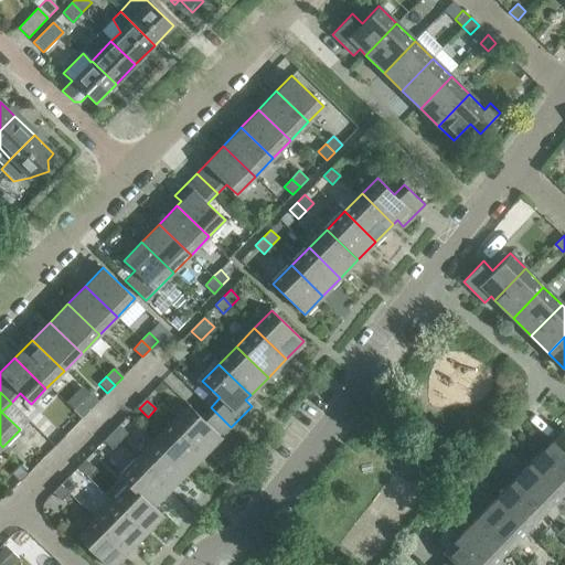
[(82,418),(89,411),(81,402),(73,409),(82,418)]
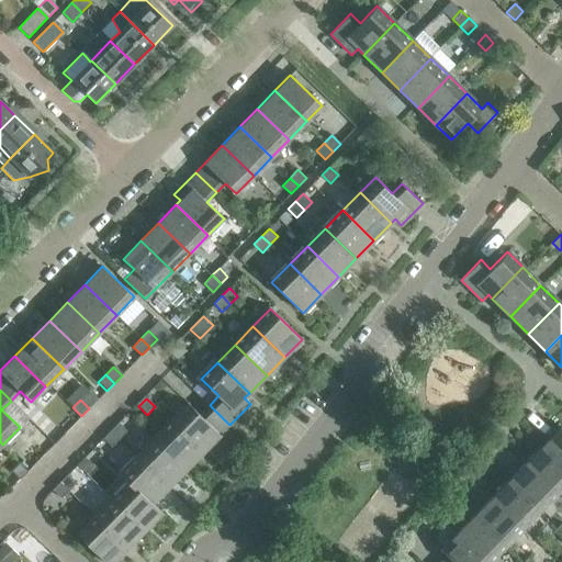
[(229,425),(210,405),(200,415),(189,404),(171,422),(202,452),(229,425)]
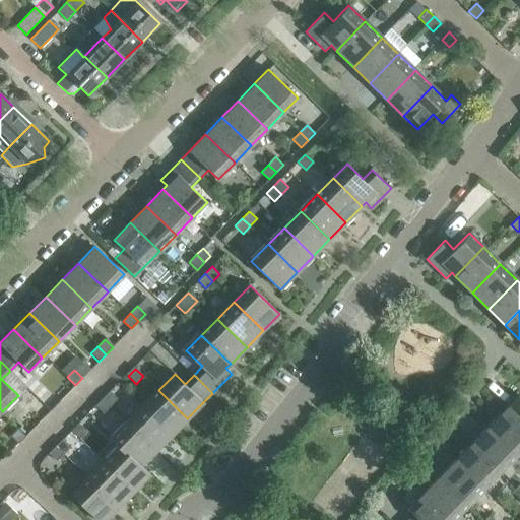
[(171,435),(187,418),(158,390),(142,407),(171,435)]
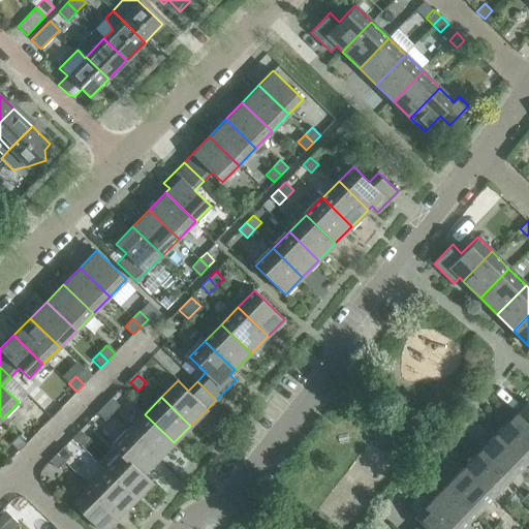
[(113,416),(120,409),(112,401),(104,408),(113,416)]
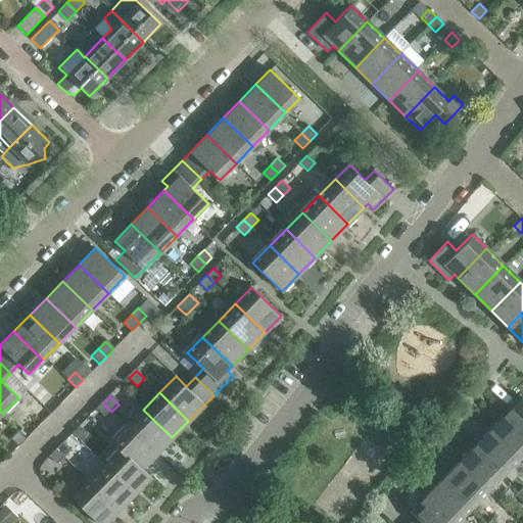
[(522,397),(506,414),(522,431),(522,397)]
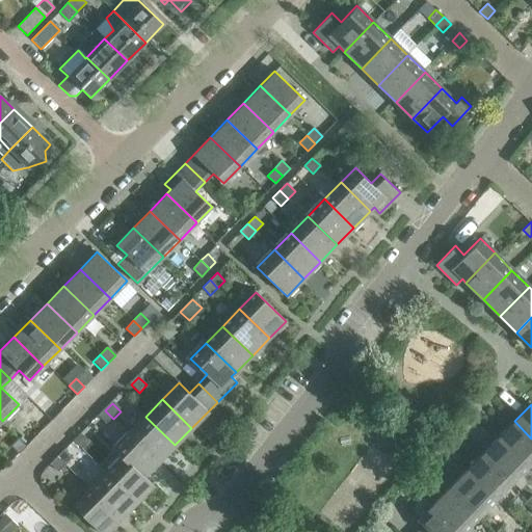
[(106,426),(113,419),(105,410),(98,418),(106,426)]
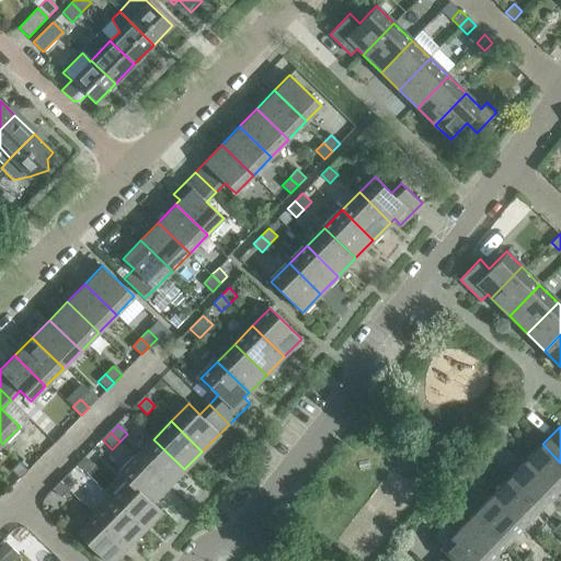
[(153,439),(136,457),(167,488),(184,469),(153,439)]
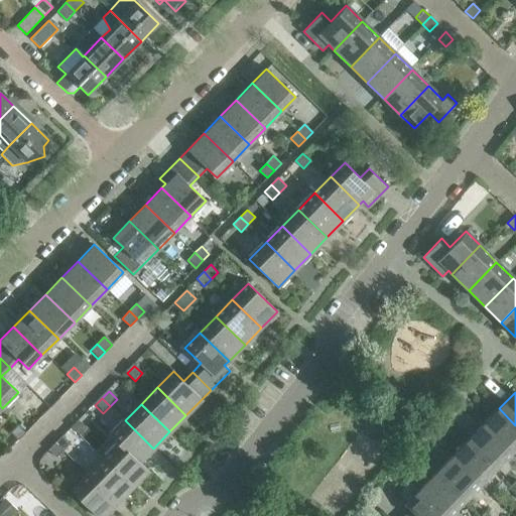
[(515,425),(499,408),(483,424),(512,453),(515,447),(515,425)]
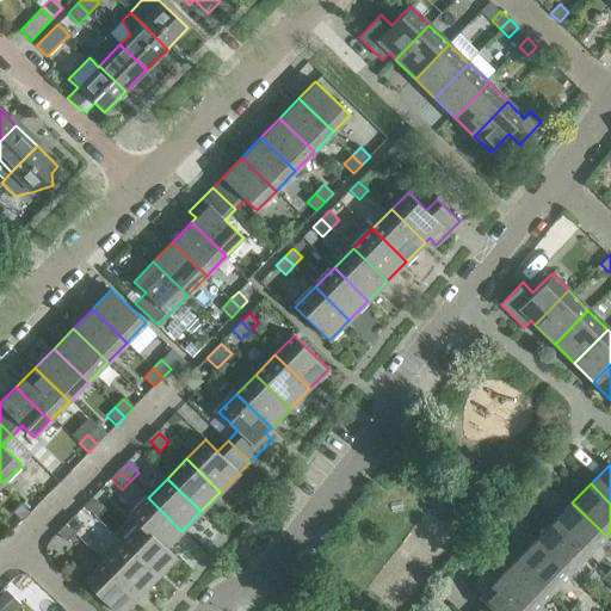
[(165,548),(166,547),(181,531),(148,498),(130,516),(141,526),(141,525),(165,548)]
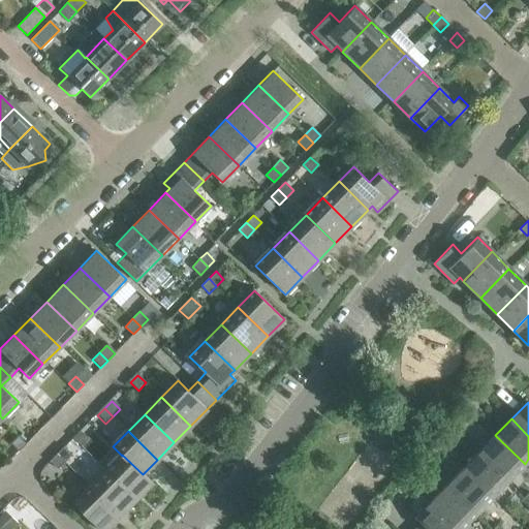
[(82,447),(89,440),(81,432),(73,440),(82,447)]
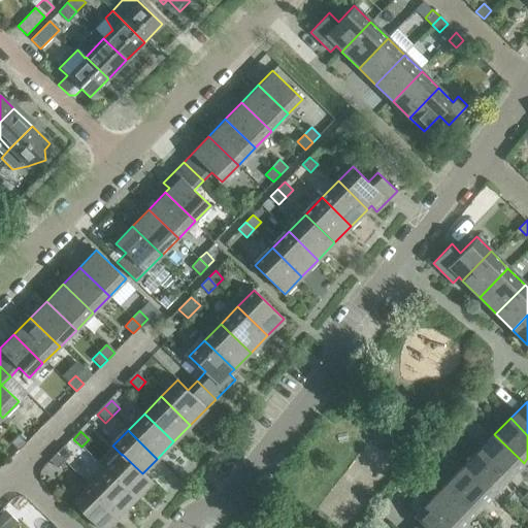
[(19,450),(26,442),(18,434),(10,441),(19,450)]
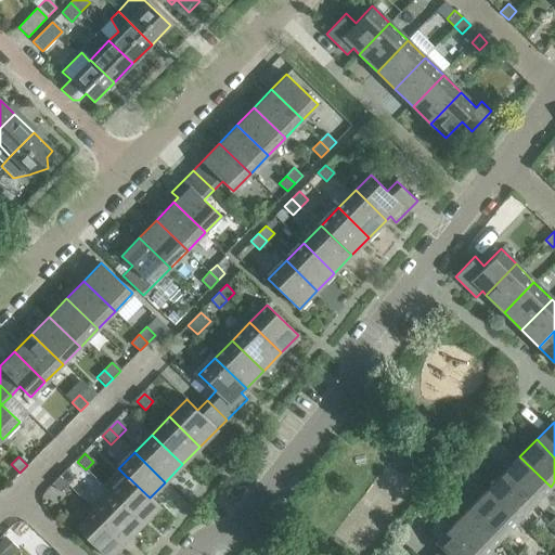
[(519,456),(503,474),(533,503),(551,487),(519,456)]
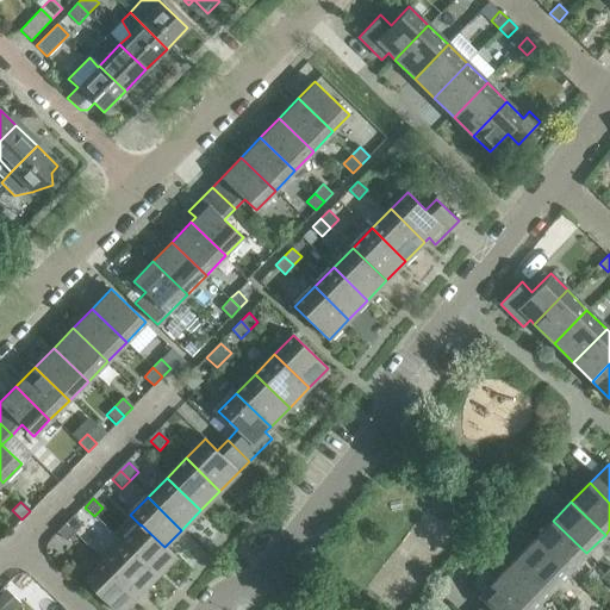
[(76,535),(85,527),(75,517),(67,526),(76,535)]
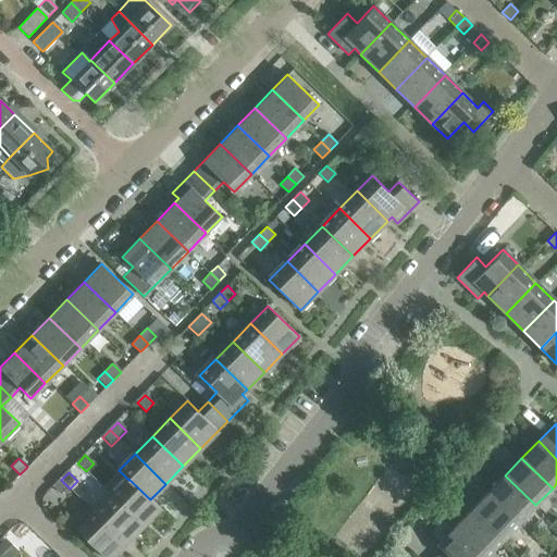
[(519,522),(535,505),(505,475),(489,492),(519,522)]
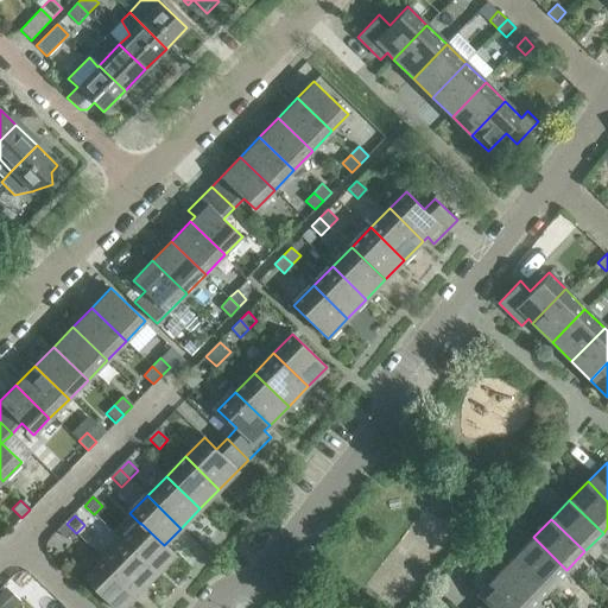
[(175,555),(165,544),(164,545),(140,523),(140,524),(124,540),(157,574),(175,555)]
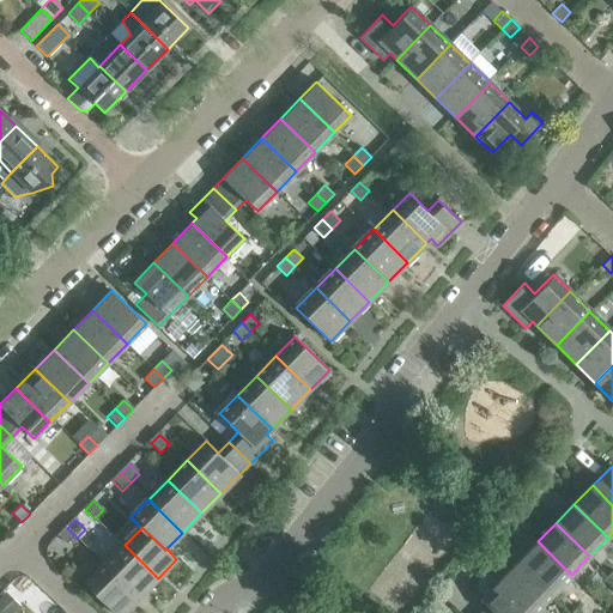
[(68,546),(77,538),(67,528),(59,538),(68,546)]
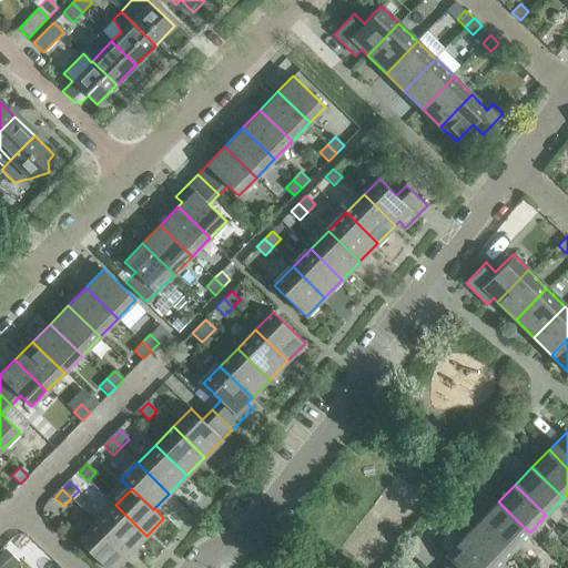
[(498,501),(480,519),(511,550),(529,533),(498,501)]
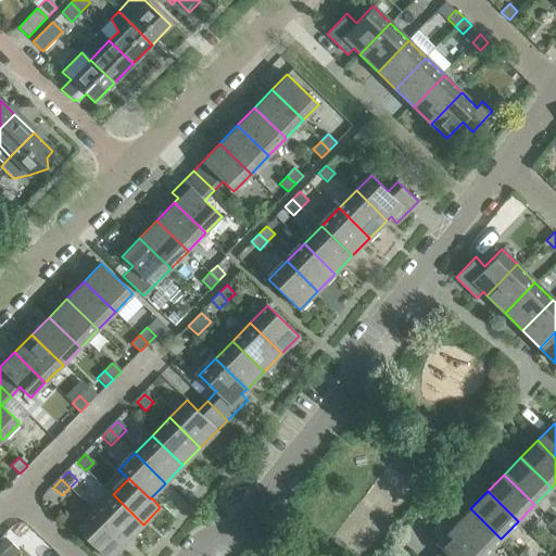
[(126,542),(143,525),(113,494),(95,512),(126,542)]
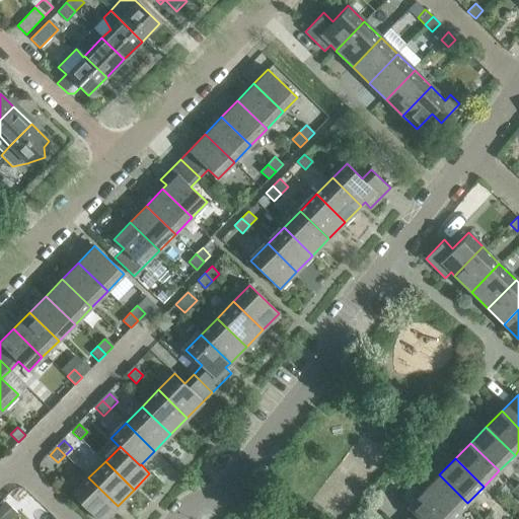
[(452,518),(467,503),(439,474),(424,491),(452,518)]
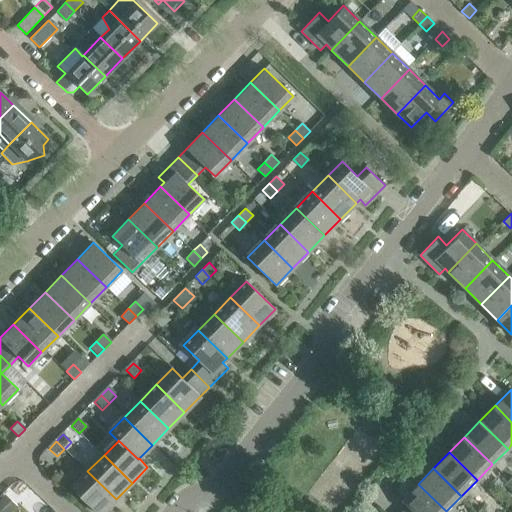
[(96,511),(103,511),(116,499),(87,471),(71,488),(96,511)]
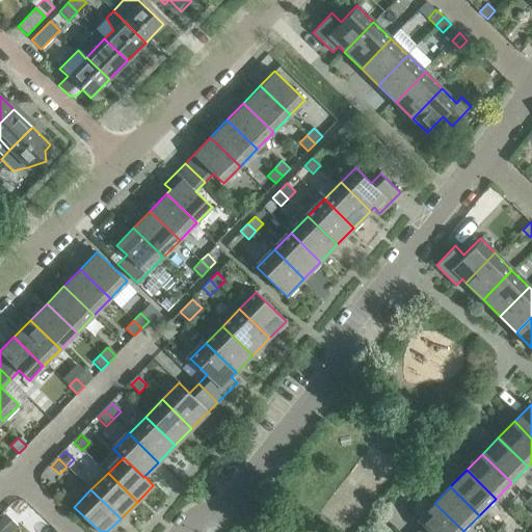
[(418,520),(423,526),(424,525),(430,531),(462,531),(463,531),(434,503),(418,520)]
